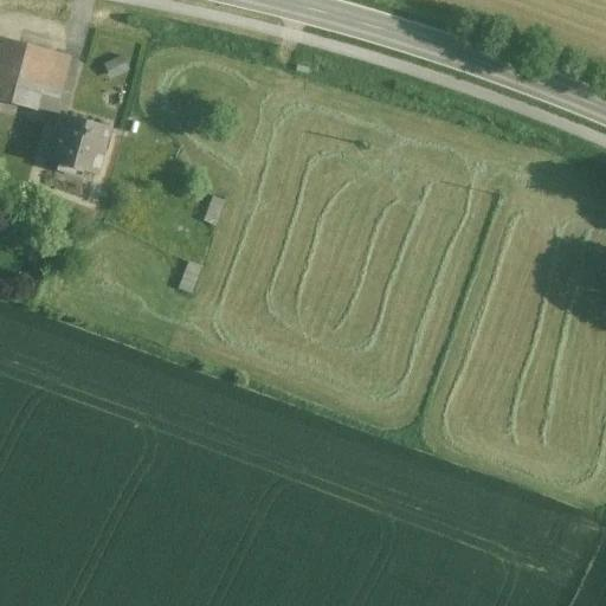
[(47,51),(0,38),(0,100),(32,109),(39,79),(47,51)]
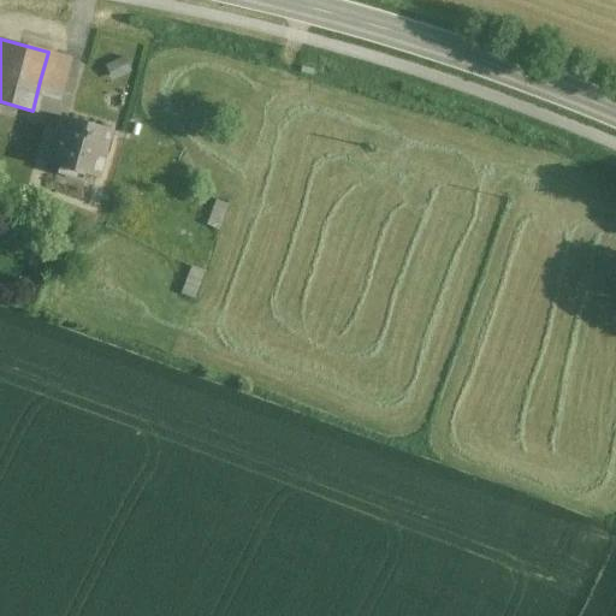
[(69,57),(48,52),(40,81),(60,87),(69,57)]
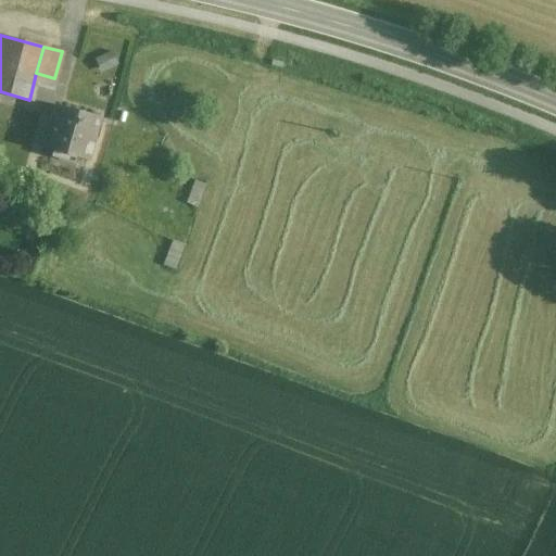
[(54,78),(36,73),(33,87),(51,91),(54,78)]
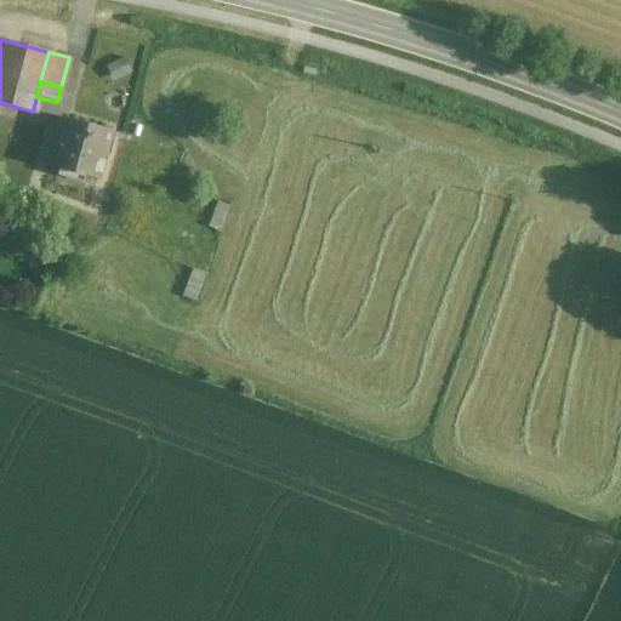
[(113,132),(64,118),(55,148),(52,147),(46,167),(97,182),(113,132)]
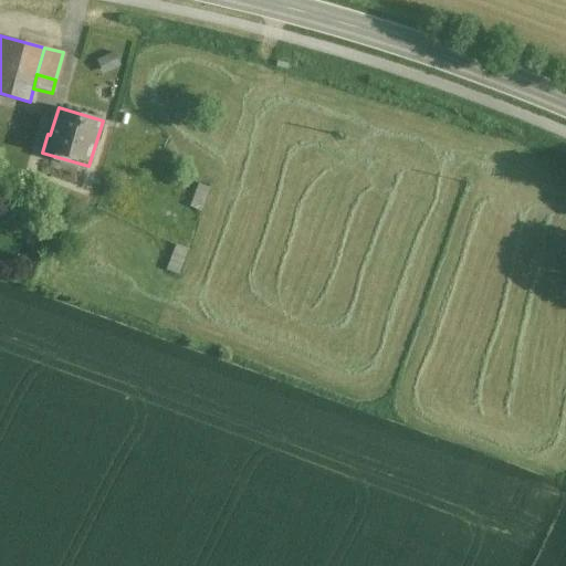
[(198,185),(189,208),(199,212),(208,188),(198,185)]
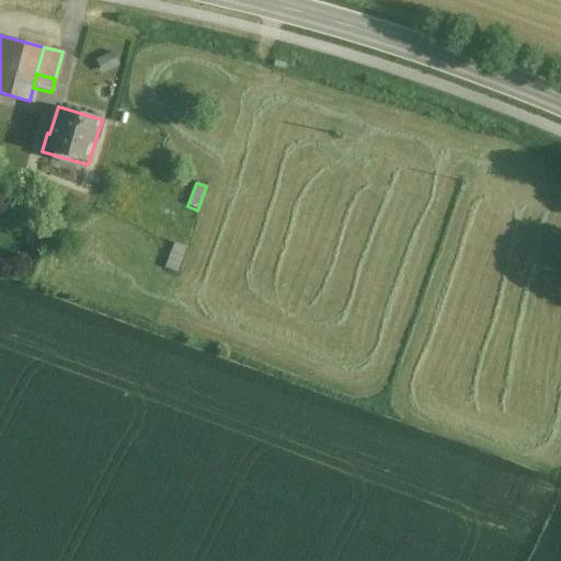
[(174,243),(164,268),(175,273),(184,248),(174,243)]
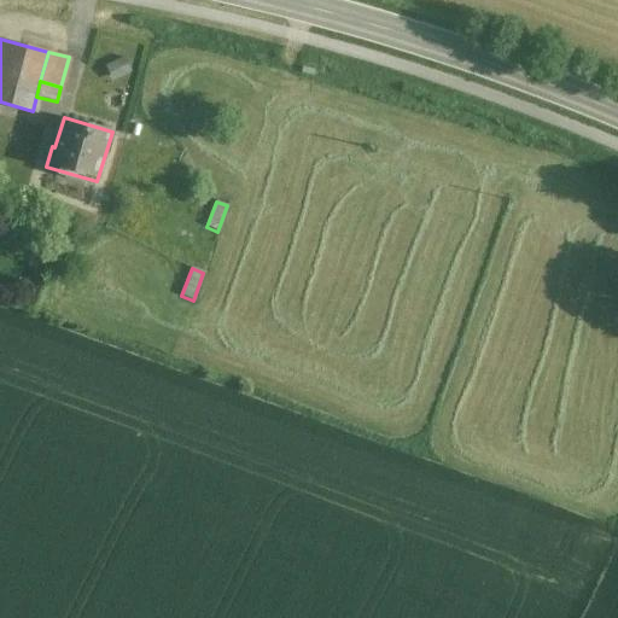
All buildings are outlined.
